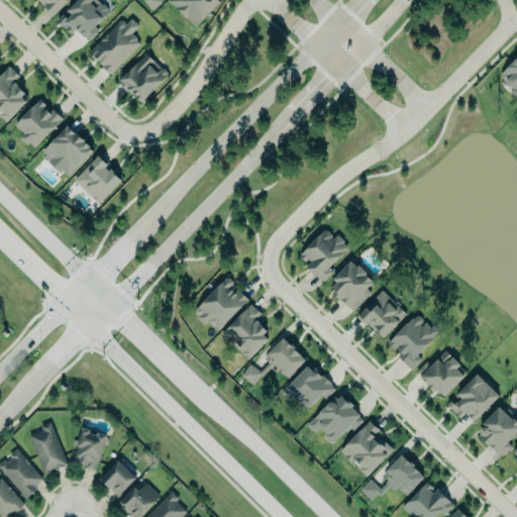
[(37,0),(69,0),(53,16),(43,8),(44,7),(37,0)]
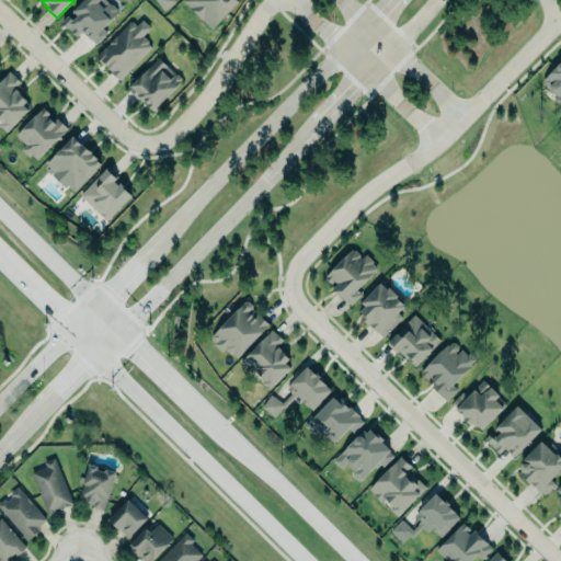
[(83,0),(70,13),(61,23),(76,37),(82,31),(96,44),(107,33),(102,29),(118,11),(109,2),(106,4),(102,0),(83,0)]
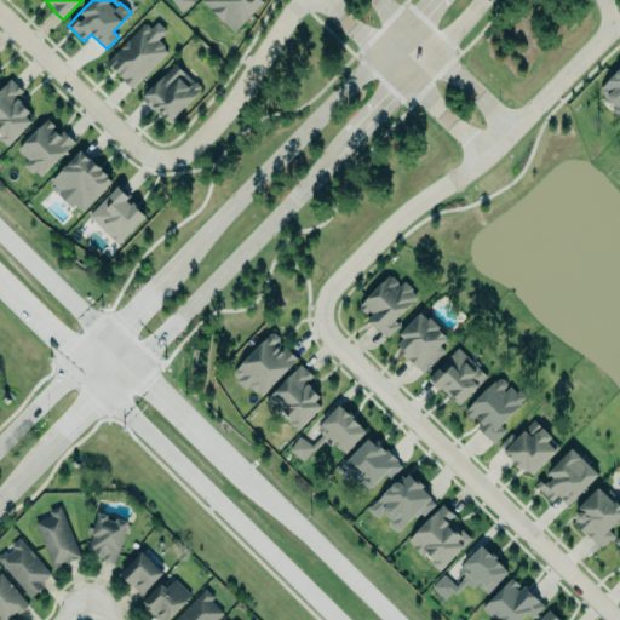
[(194,0),(195,1),(182,11),(173,0),(194,0)]
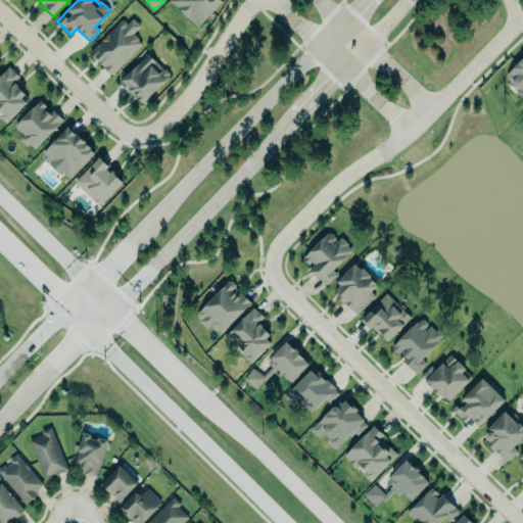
[(220,0),(171,0),(196,27),(222,1),(220,0)]
